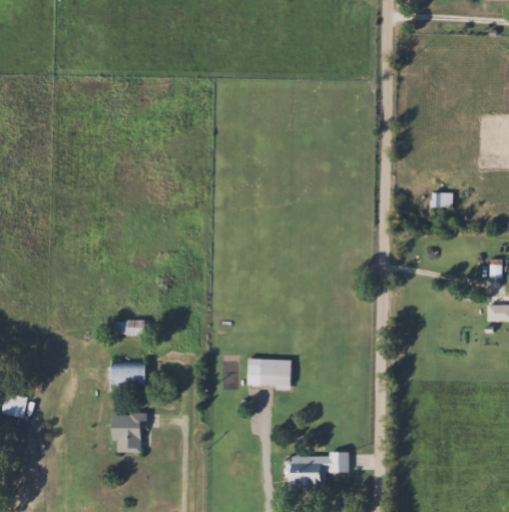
[(452,208),(430,208),(430,193),(452,193),(452,208)]
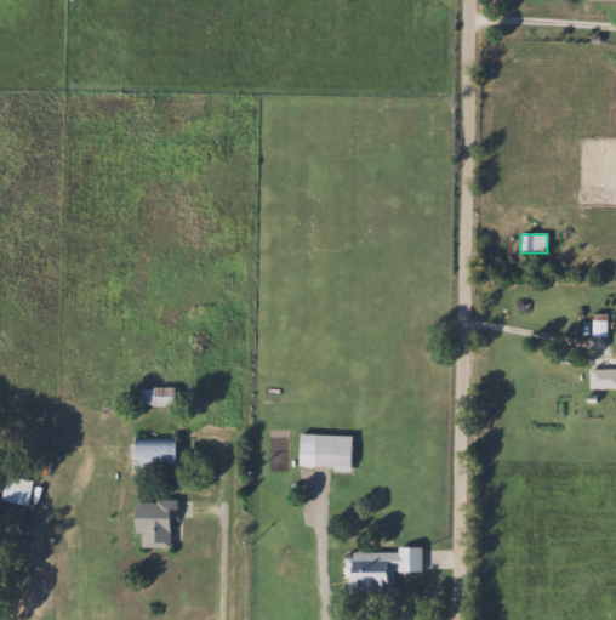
[(593,337),(593,316),(606,316),(606,337),(593,337)]
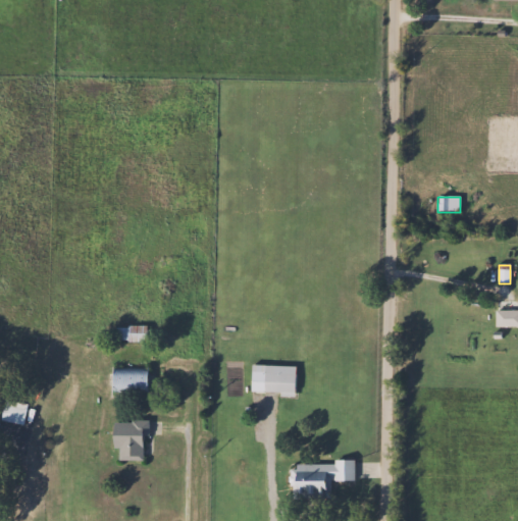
[(517,327),(496,327),(496,312),(517,312),(517,327)]
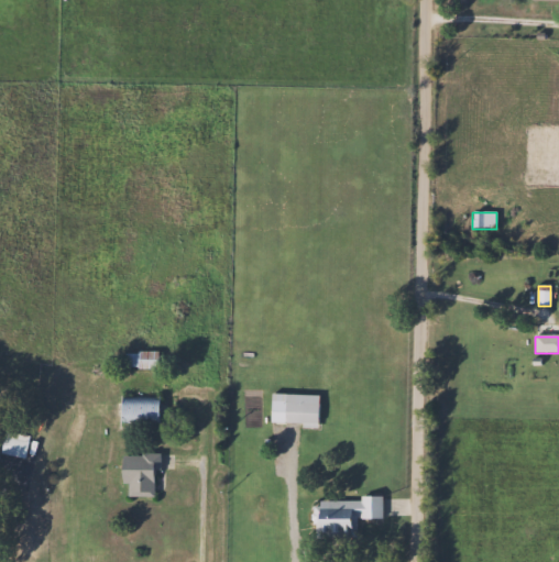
[(156,367),(125,367),(125,353),(156,353),(156,367)]
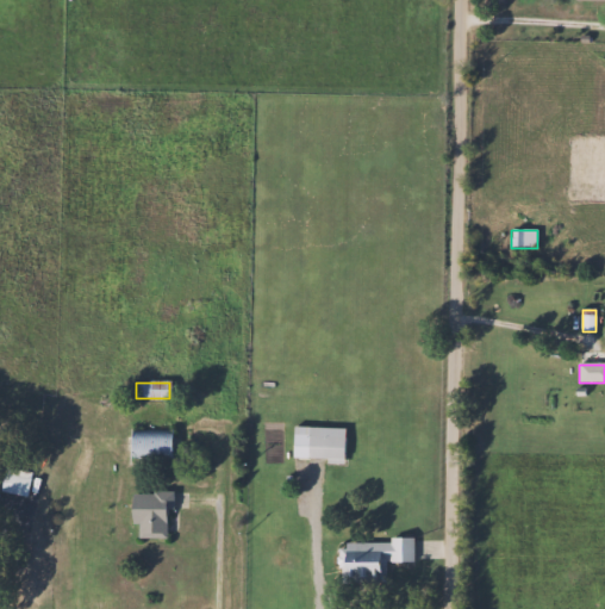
[(344,460),(292,459),(292,427),(344,428),(344,460)]
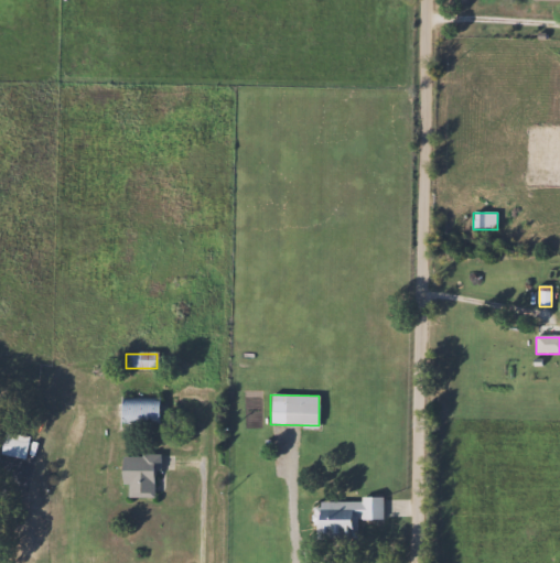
[(27,459),(0,454),(4,431),(31,436),(27,459)]
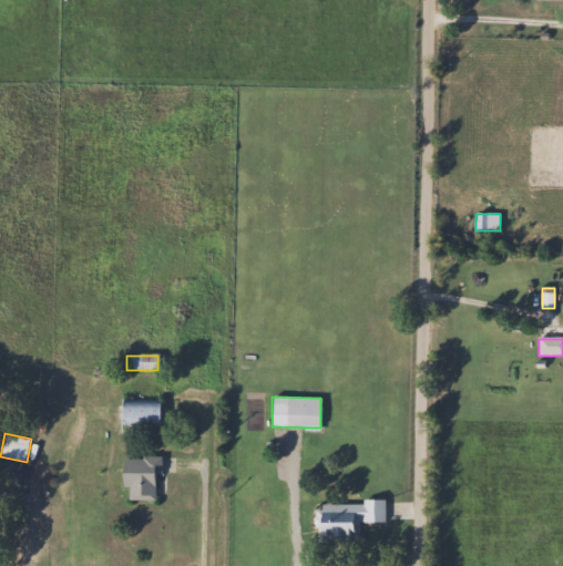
[(129,500),(130,486),(121,486),(121,456),(160,458),(159,501),(129,500)]
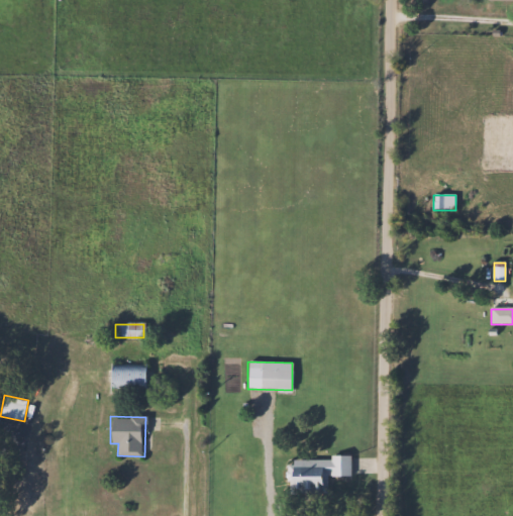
[(327,494),(288,493),(288,458),(331,459),(331,454),(351,454),(351,476),(327,476),(327,494)]
